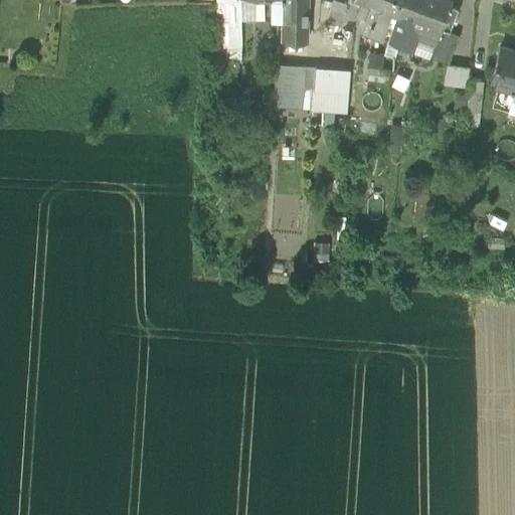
[(213,0),(215,50),(241,50),(240,20),(239,0),(213,0)]
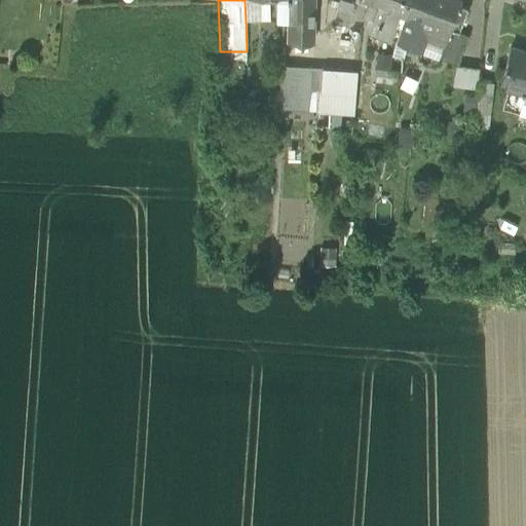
[(269,21),(268,0),(245,0),(246,21),(269,21)]
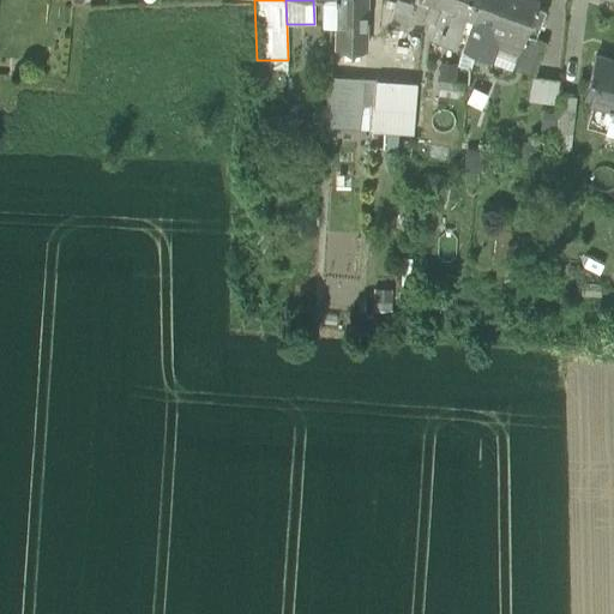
[(336,24),(336,0),(317,0),(318,24),(336,24)]
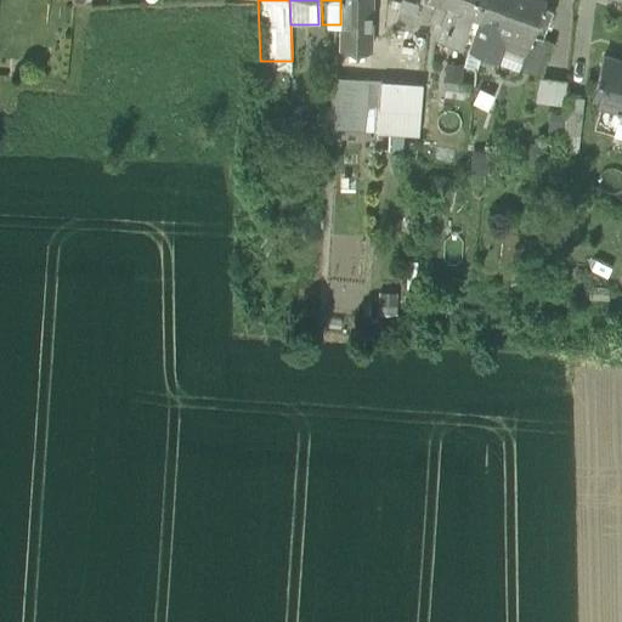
[(340,0),(340,24),(340,50),(369,50),(368,0),(340,0)]
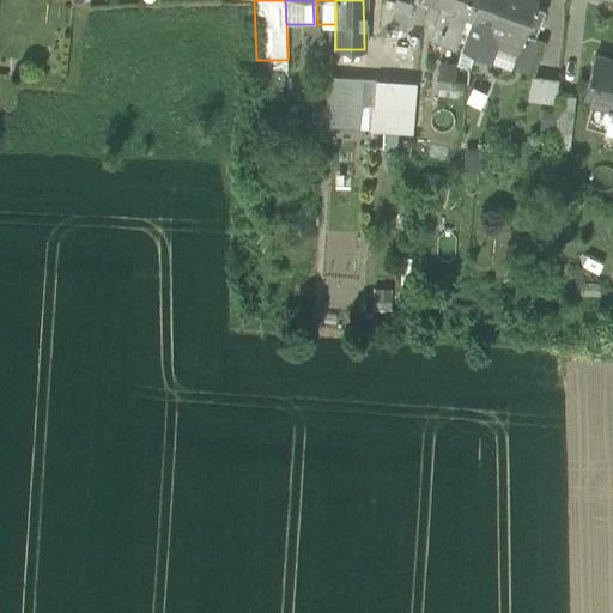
[(411,4),(401,0),(394,0),(387,20),(402,26),(411,4)]
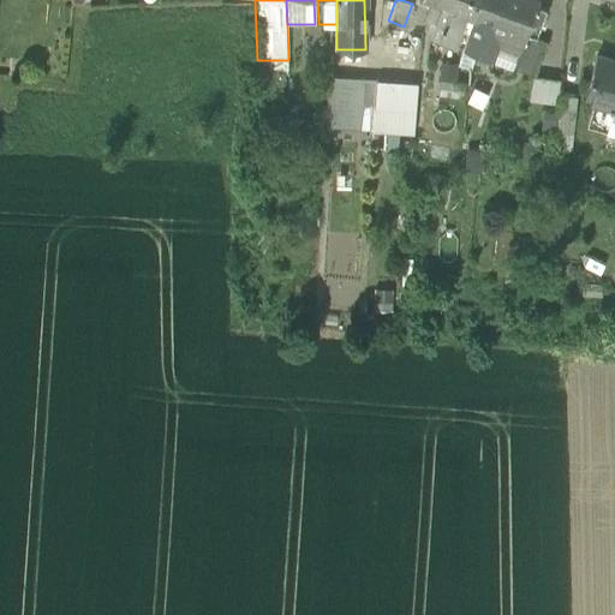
[(445,0),(424,0),(430,3),(428,11),(439,16),(445,0)]
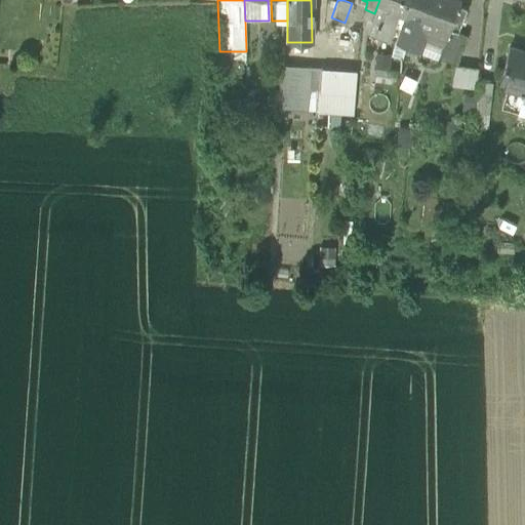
[(379,0),(374,13),(367,33),(389,41),(399,14),(406,17),(412,0),(379,0)]
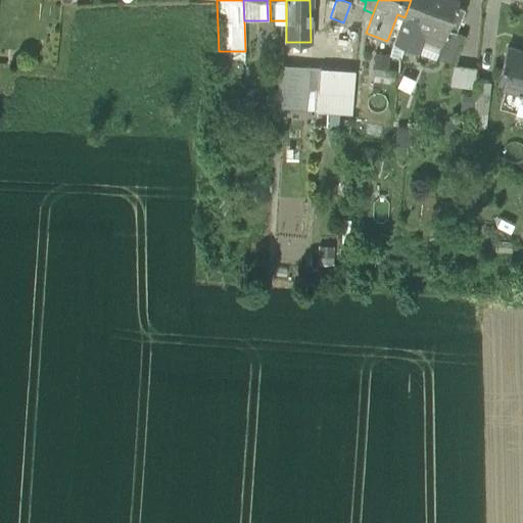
[(459,0),(458,0),(411,0),(405,17),(395,43),(436,58),(440,47),(441,47),(448,30),(454,32),(463,8),(457,5),(459,0)]
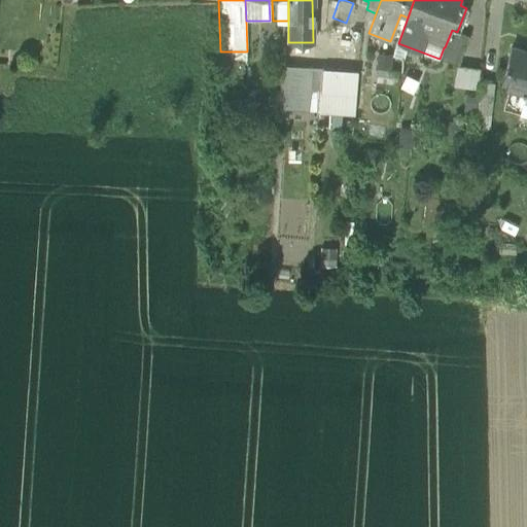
[(360,39),(360,29),(331,26),(328,48),(338,48),(339,37),(360,39)]
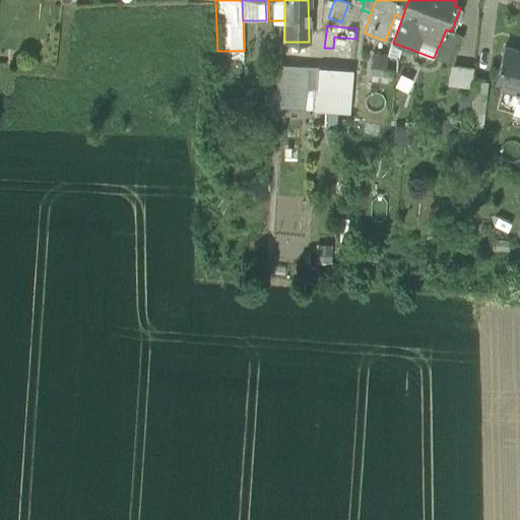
[(451,31),(446,29),(439,47),(438,47),(434,58),(453,65),(462,36),(451,31)]
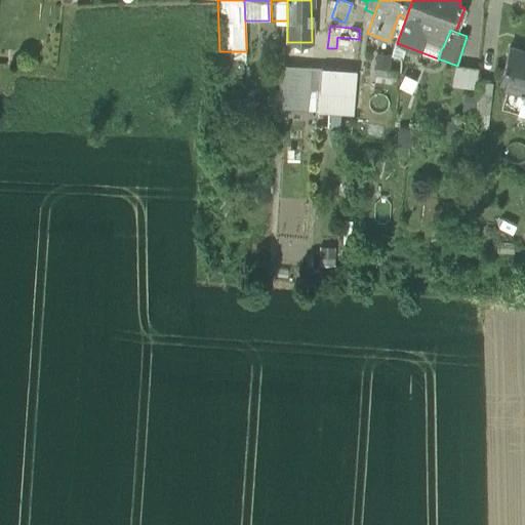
[(359,39),(337,37),(336,48),(335,66),(356,67),(359,39)]
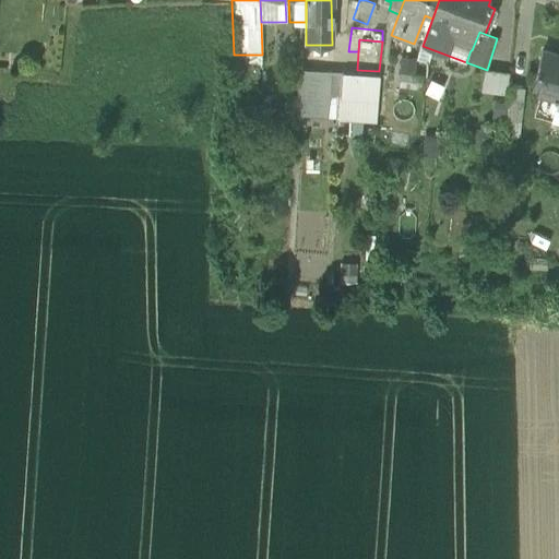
[(558,56),(542,51),(532,87),(539,90),(533,113),(558,119),(558,56)]
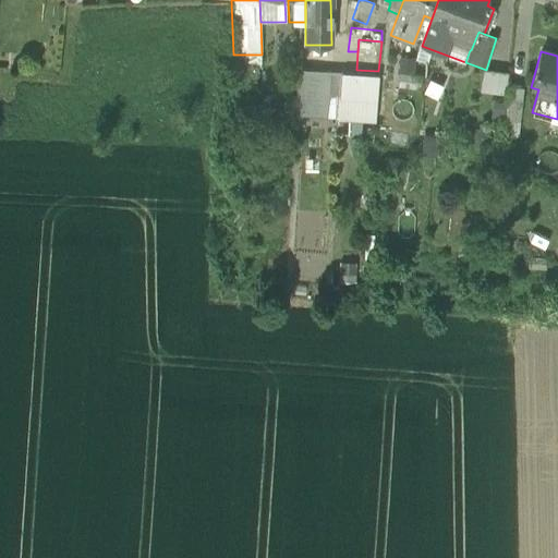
[(397,58),(397,73),(413,74),(415,58),(397,58)]
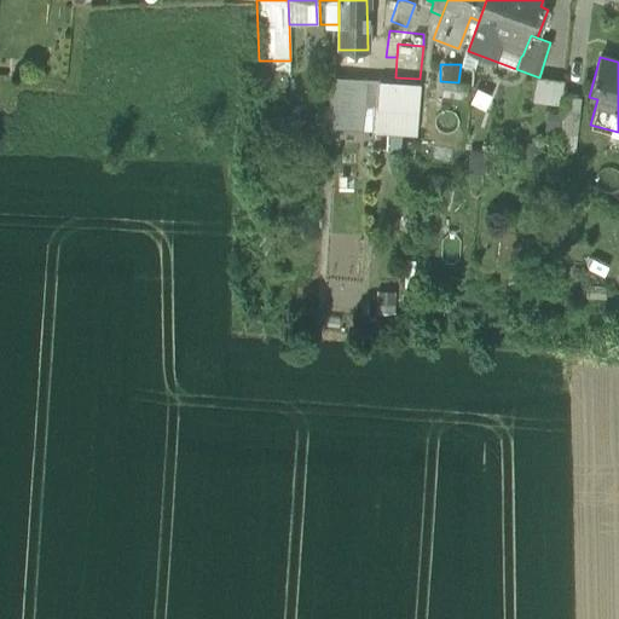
[(330,77),(328,128),(372,131),(375,80),(330,77)]
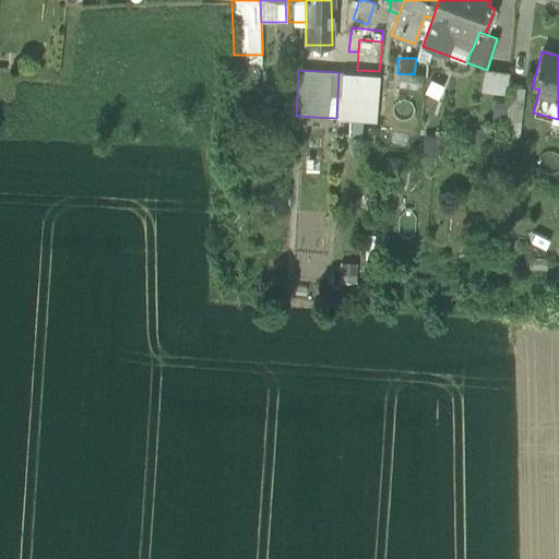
[(379,74),(339,72),(336,118),(335,121),(376,123),(379,74)]
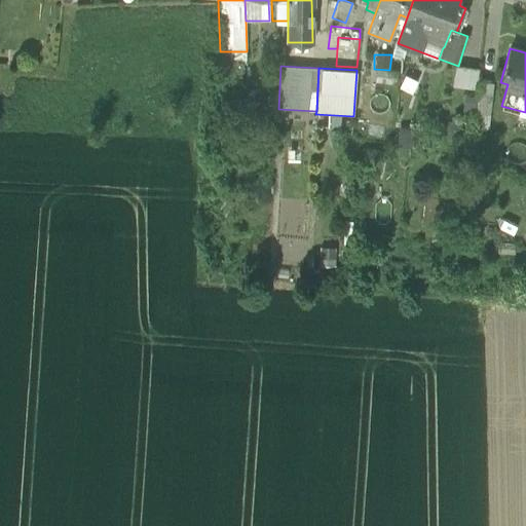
[(452,87),(476,89),(477,69),(454,68),(452,87)]
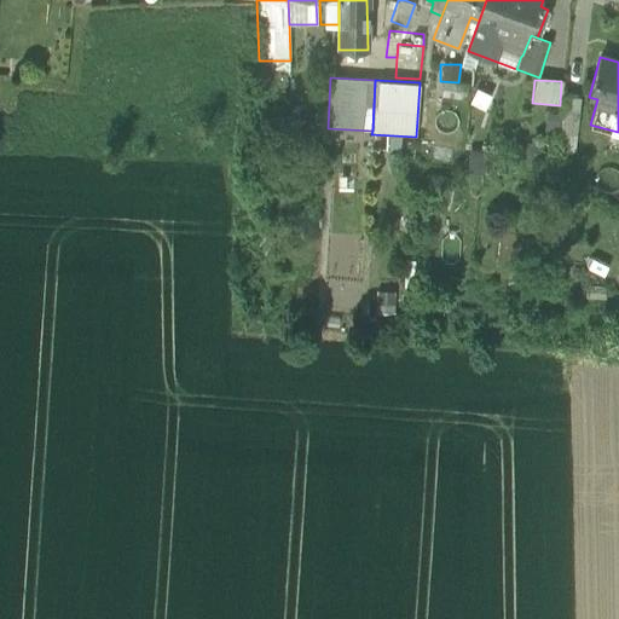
[(467,99),(468,82),(458,82),(440,81),(440,98),(467,99)]
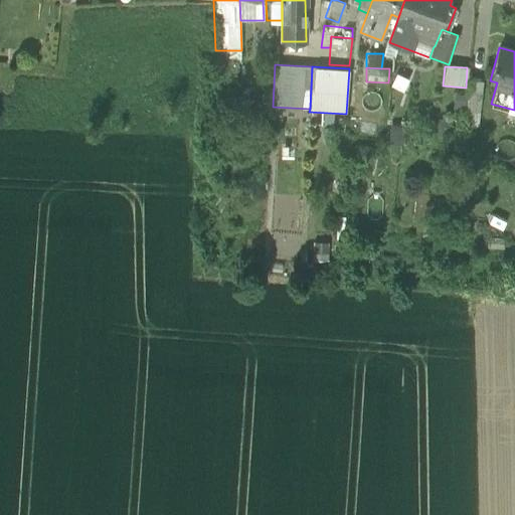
[(483,79),(469,78),(466,112),(479,114),(483,79)]
